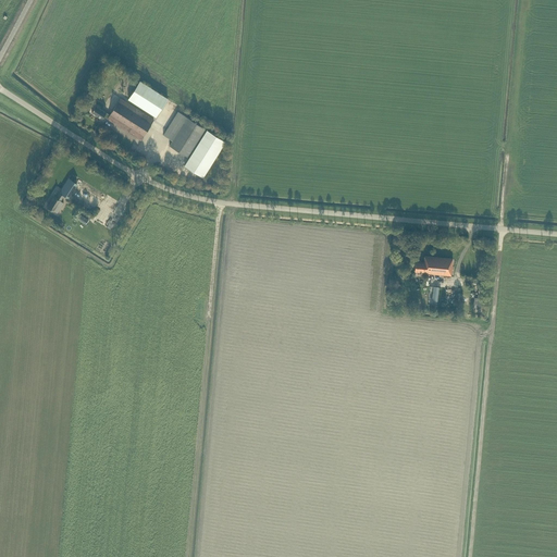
[(128,99),(156,116),(168,98),(139,81),(128,99)]
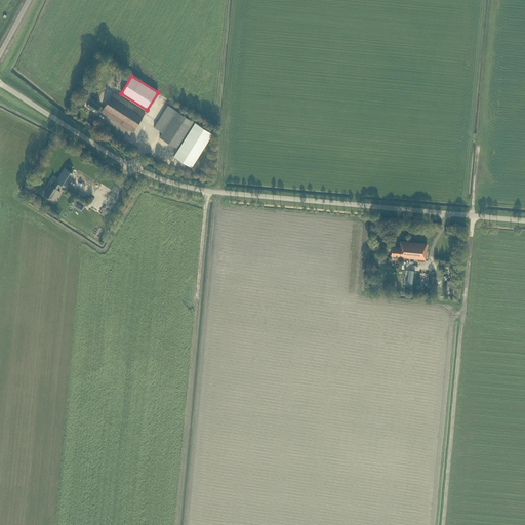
[(101,112),(132,132),(145,113),(114,92),(104,108),(101,106),(90,99),(86,105),(96,112),(98,110),(102,112),(101,112)]
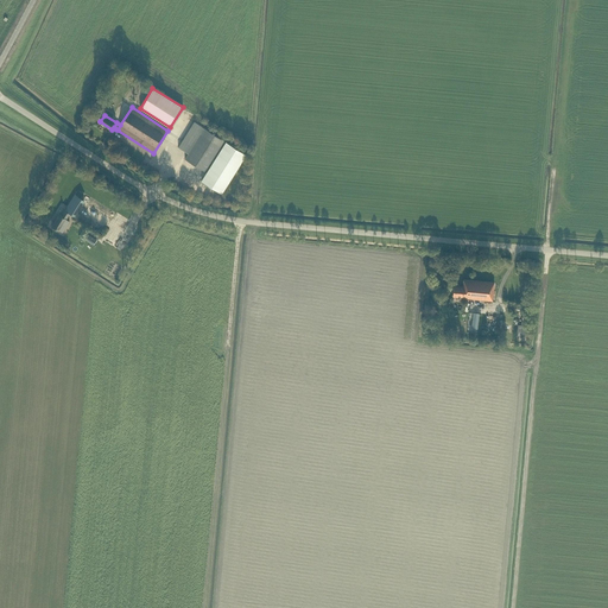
[(188,153),(184,159),(206,172),(226,141),(225,141),(194,121),(178,147),(188,153)]
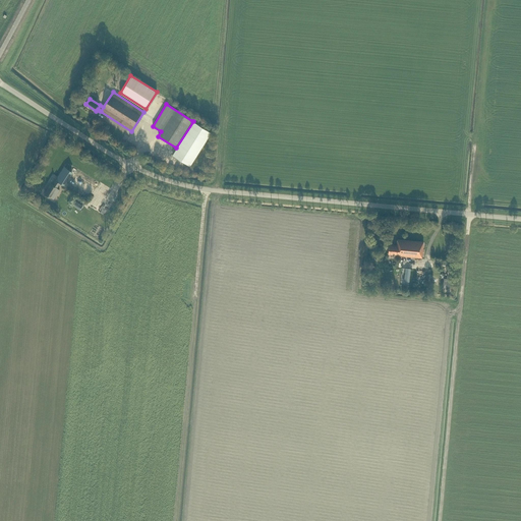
[(189,166),(211,132),(193,121),(176,148),(172,155),(189,166)]
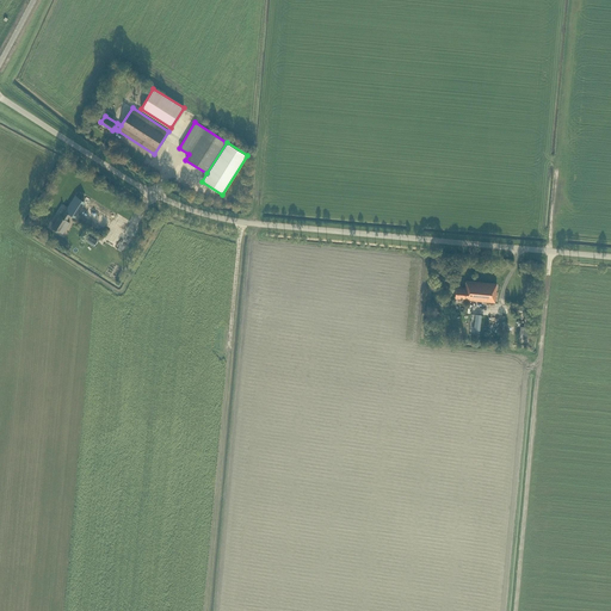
[(76,196),(68,208),(76,214),(85,202),(76,196)]
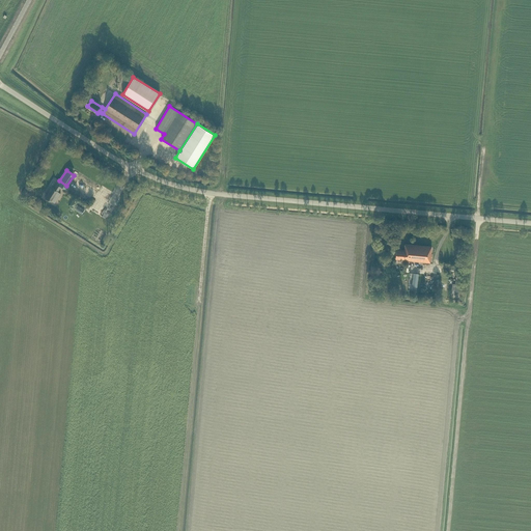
[(52,188),(46,197),(51,201),(52,201),(55,202),(60,194),(57,192),(58,191),(60,187),(56,184),(54,189),(52,188)]
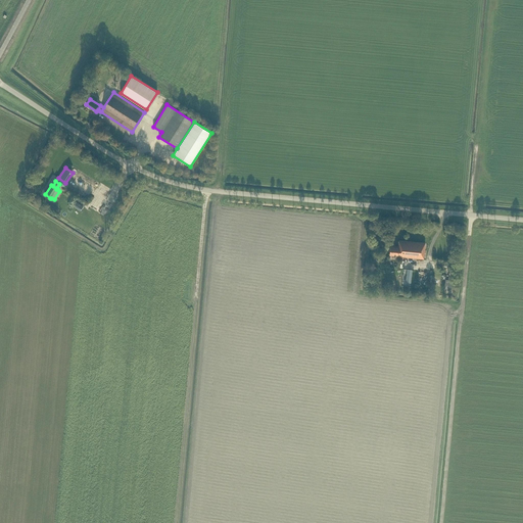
[(397,256),(423,258),(425,242),(398,240),(398,246),(389,246),(389,254),(397,255),(397,256)]
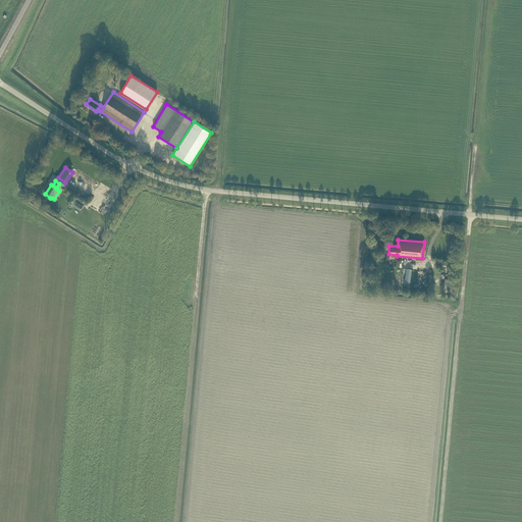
All buildings are outlined.
